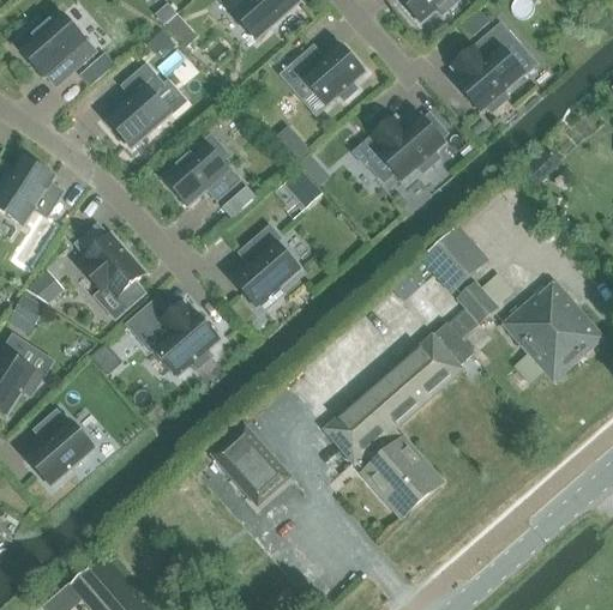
[(222,0),(256,38),(299,1),(298,0),(222,0)]
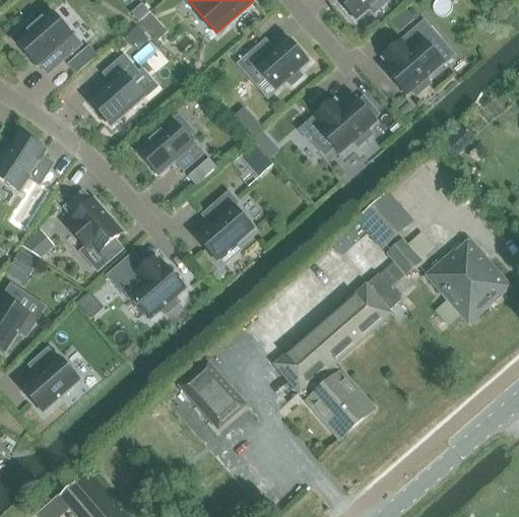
[(340,0),(357,18),(370,7),(374,12),(388,0),(340,0)]
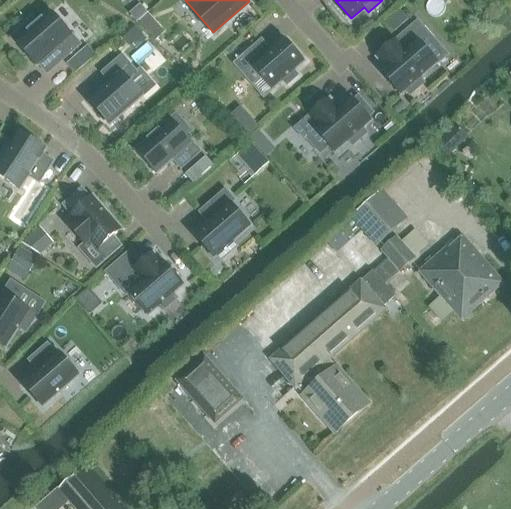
[(130,11),(136,19),(145,11),(139,3),(130,11)]
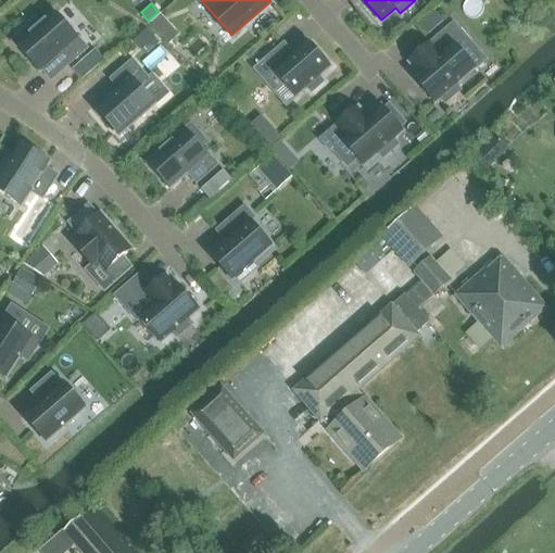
[(434,5),(419,20),(429,30),(444,16),(434,5)]
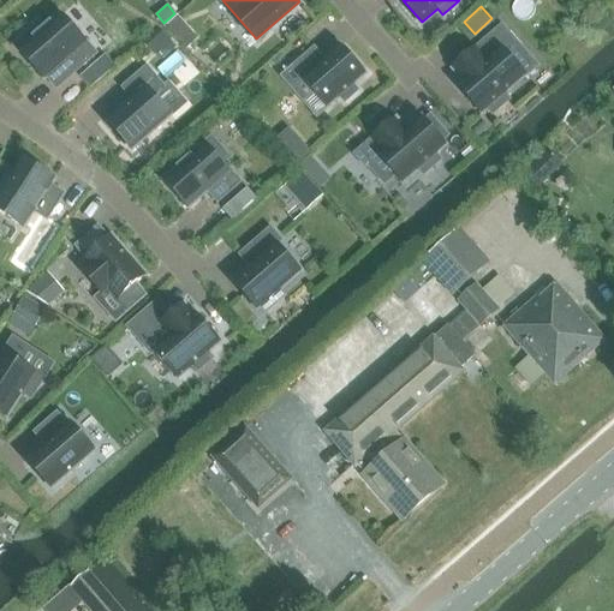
[(57,85),(96,51),(60,10),(36,30),(34,33),(29,27),(12,42),(43,77),(46,75),(57,85)]
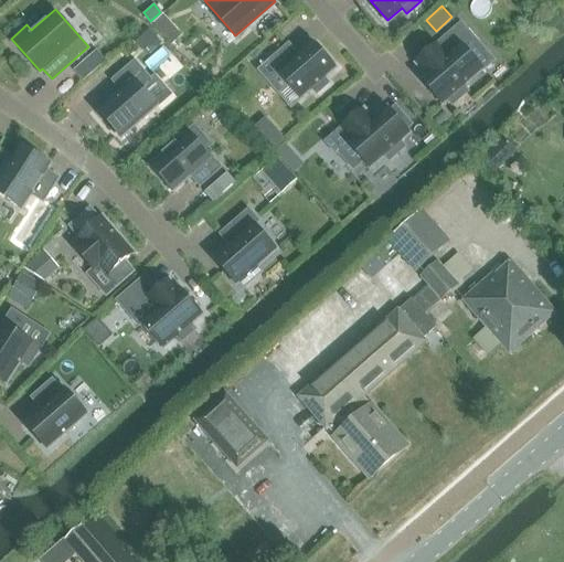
[(162,12),(152,21),(161,31),(171,22),(162,12)]
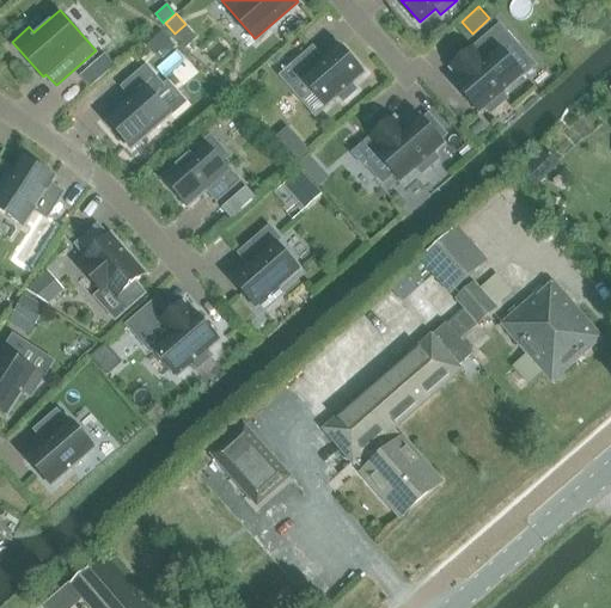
[(465,85),(460,88),(480,110),(484,105),(489,111),(506,97),(501,91),(523,73),(511,60),(521,50),(499,24),(450,66),(465,85)]
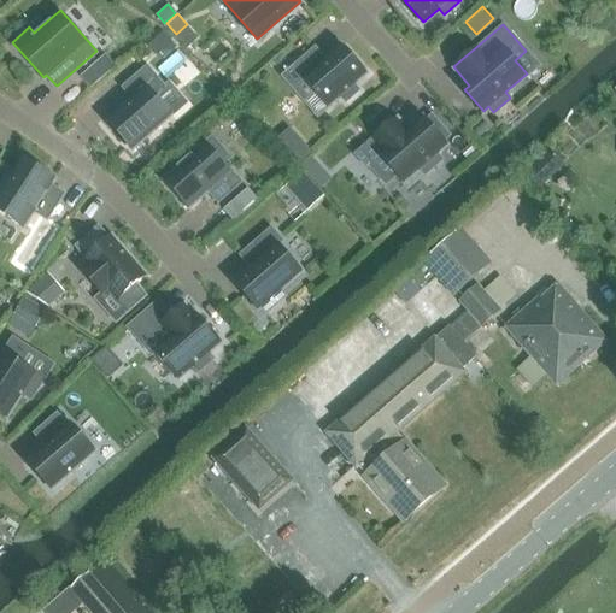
[(163,30),(148,42),(160,57),(175,45),(163,30)]
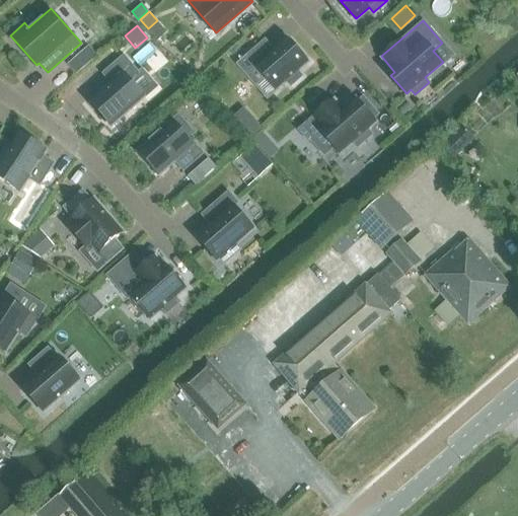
[(273,49),(265,39),(248,54),(254,65),(274,88),(286,79),(290,83),(301,74),(297,70),(308,60),(287,35),(273,49)]
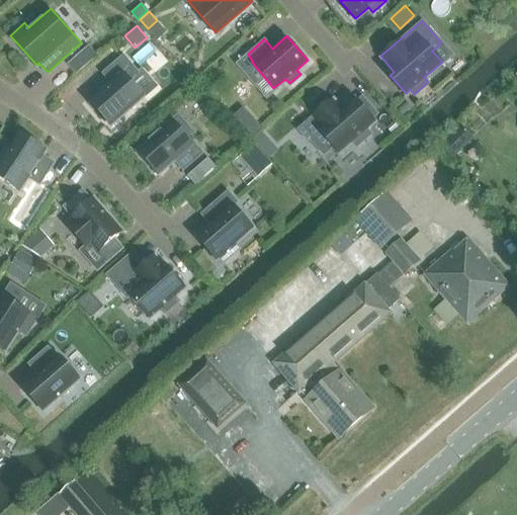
[(88,45),(67,63),(74,71),(95,53),(88,45)]
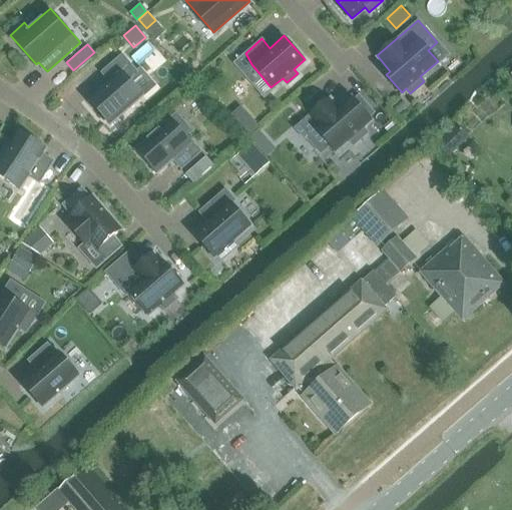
[(110,80),(88,99),(109,123),(145,92),(154,84),(137,65),(134,68),(122,54),(102,71),(110,80)]
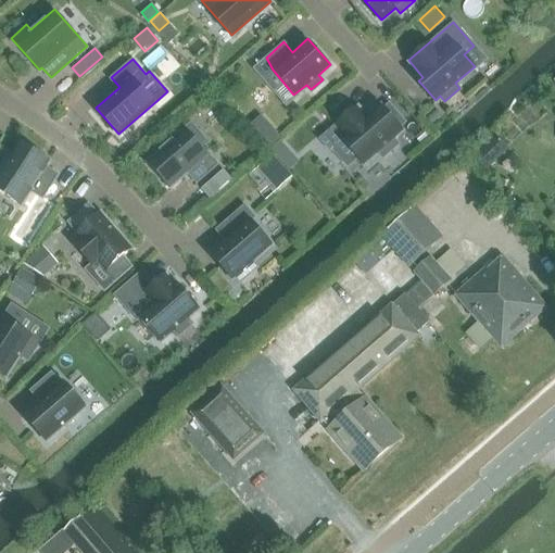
[(382,155),(398,142),(393,138),(403,129),(399,125),(404,121),(389,103),(385,108),(380,103),(366,115),(357,105),(320,138),(330,149),(332,147),(348,164),(356,155),(364,163),(378,151),(382,155)]
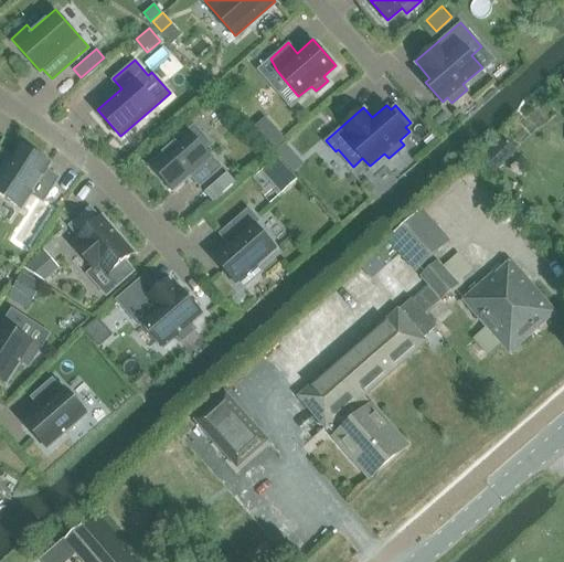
[(212,146),(194,125),(149,163),(172,190),(191,173),(200,183),(221,166),(206,150),(212,146)]
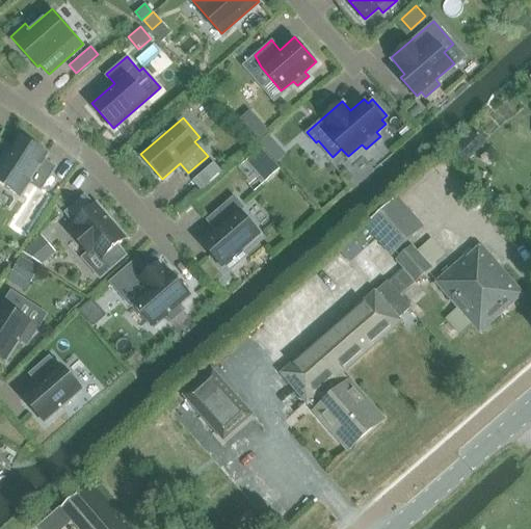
[(258,118),(247,127),(257,136),(266,128),(258,118)]
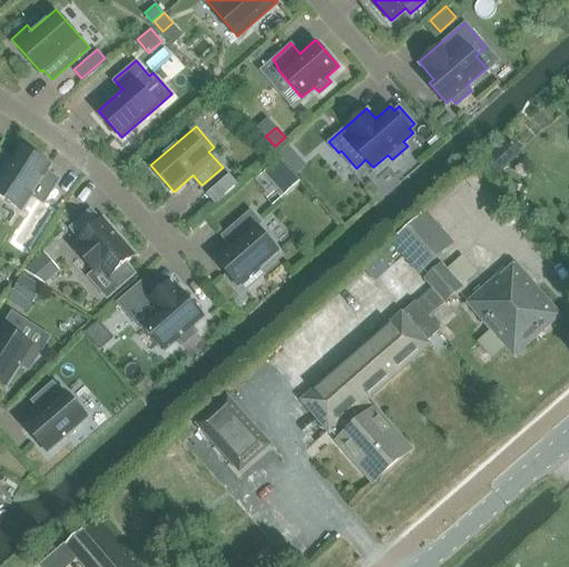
[(430,144),(438,137),(432,132),(424,138),(430,144)]
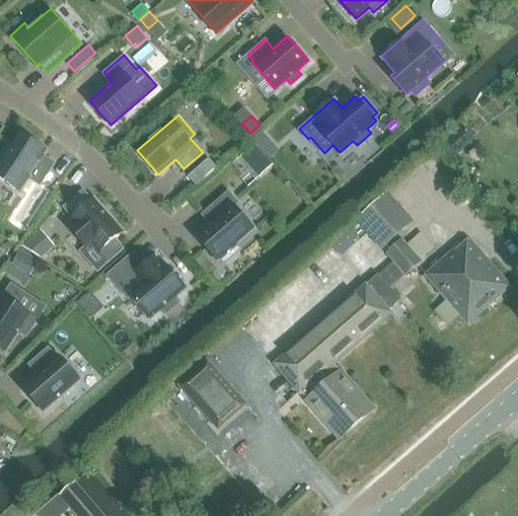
[(470,137),(460,126),(441,143),(452,155),(470,137)]
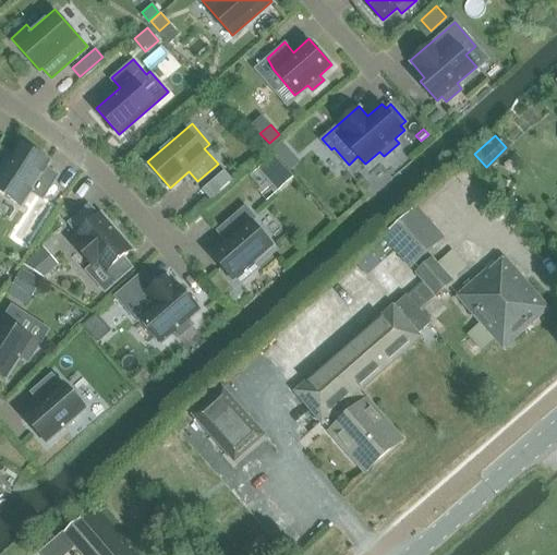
[(281,137),(271,146),(281,157),(291,147),(281,137)]
